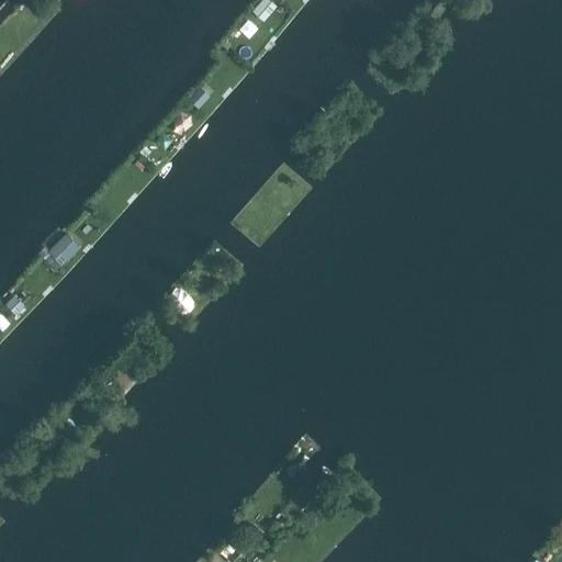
[(37,0),(31,0),(27,4),(36,12),(43,4),(37,0)]
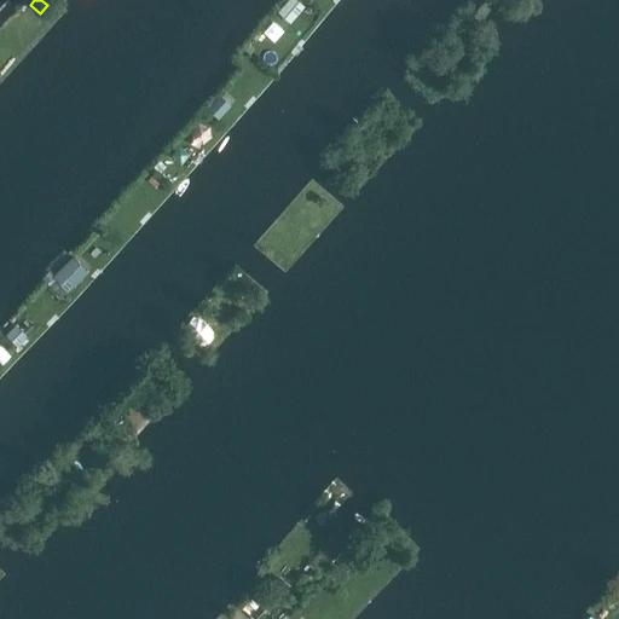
[(298,0),(288,0),(282,7),(294,18),(305,6),(298,0)]
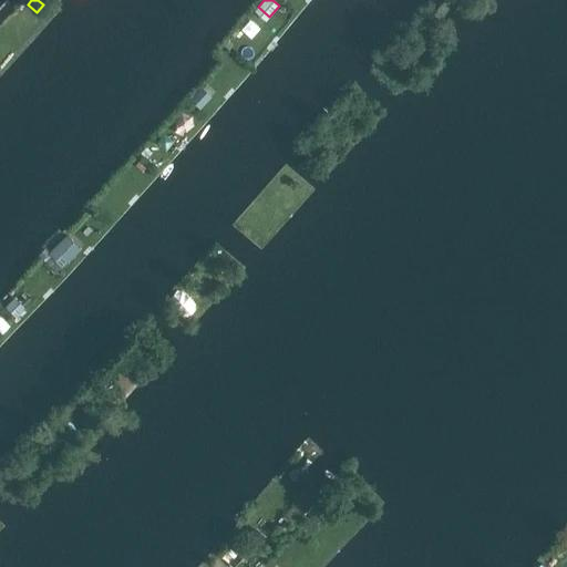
[(200,90),(191,100),(200,110),(210,100),(200,90)]
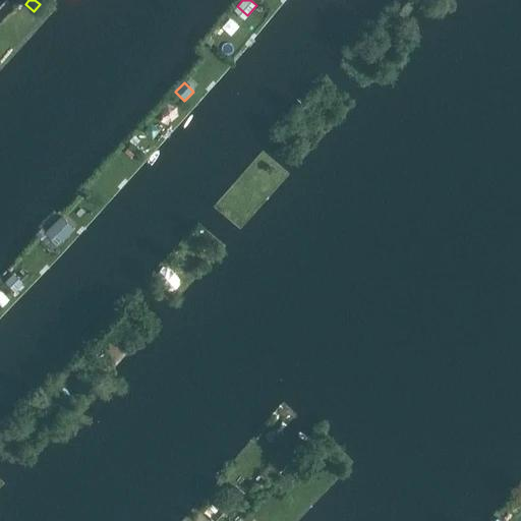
[(56,222),(44,233),(57,246),(68,235),(56,222)]
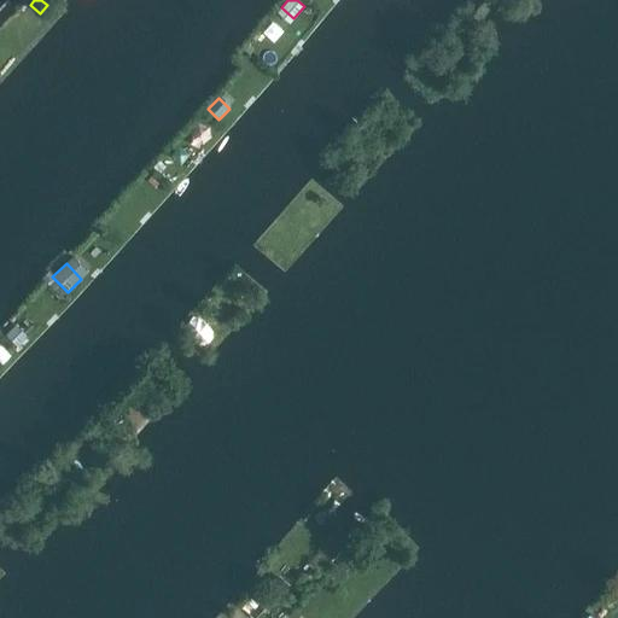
[(16,325),(5,336),(17,348),(28,337),(16,325)]
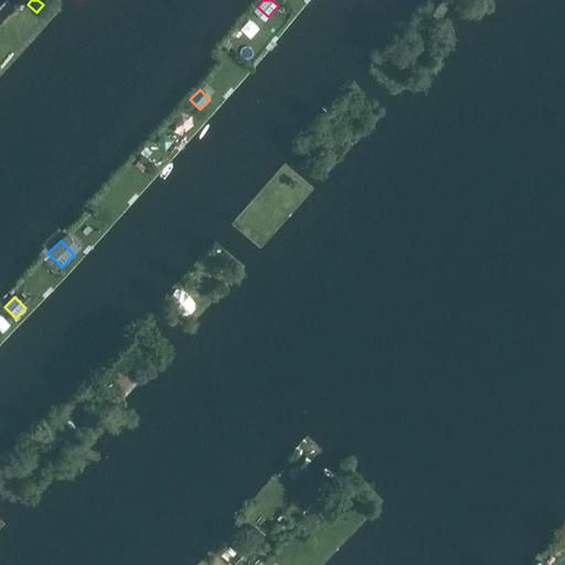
[(70,429),(64,436),(73,445),(80,438),(70,429)]
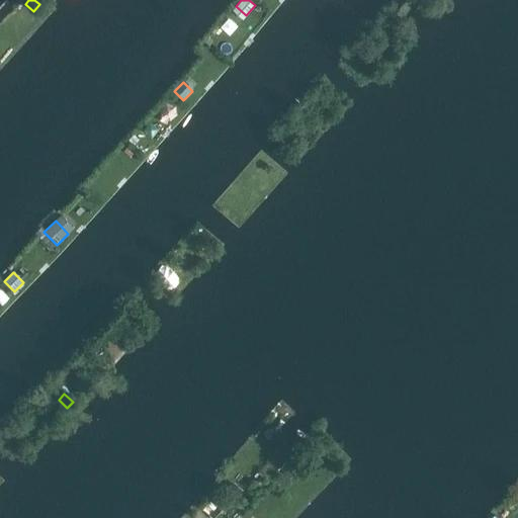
[(23,429),(16,437),(21,442),(28,434),(23,429)]
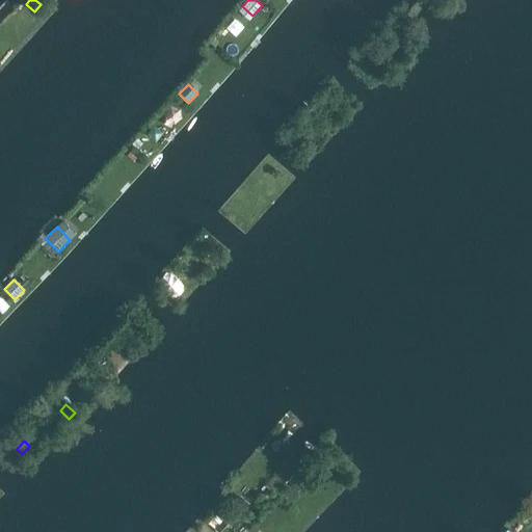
[(296,475),(289,482),(299,491),(307,485),(296,475)]
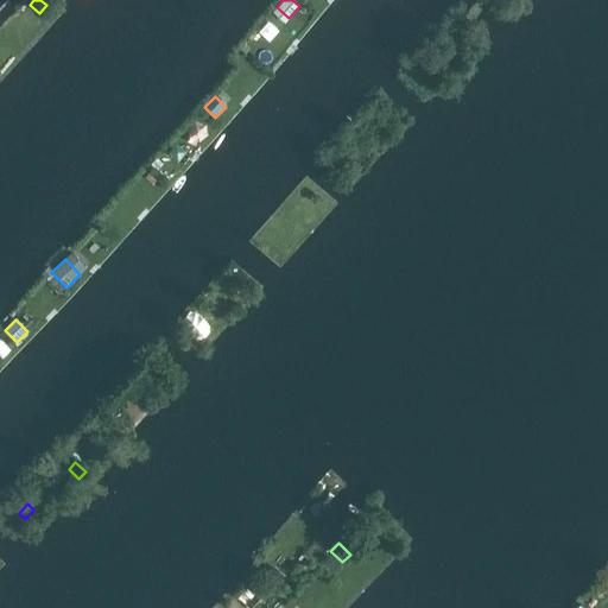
[(273,565),(263,577),(274,588),(285,575),(273,565)]
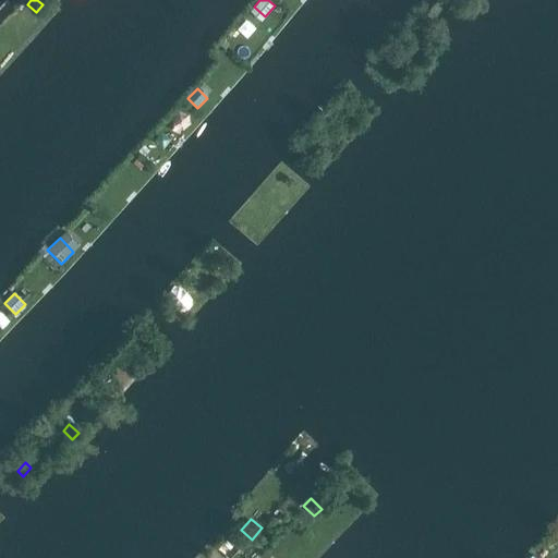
[(242,535),(233,545),(242,552),(250,542),(242,535)]
